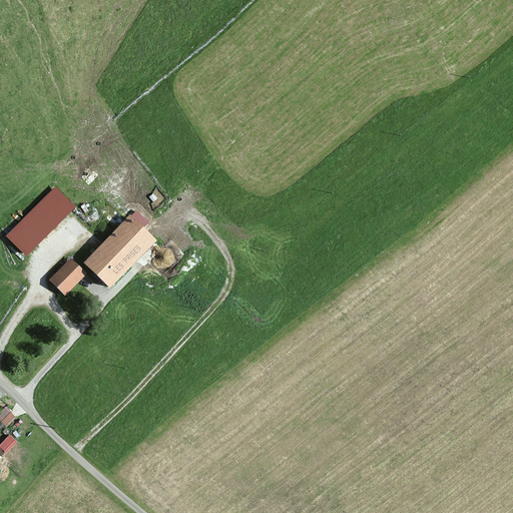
[(5,235),(23,255),(74,207),(56,187),(5,235)]
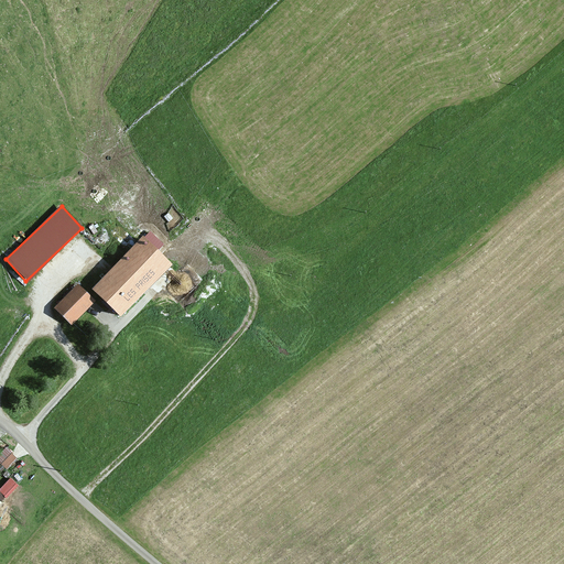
[(143,237),(91,289),(121,317),(172,264),(158,251),(164,245),(151,231),(144,238),(143,237)]
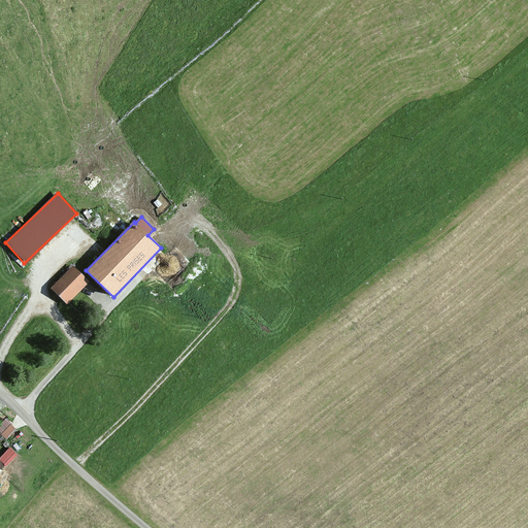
[(89,282),(73,266),(51,289),(67,304),(89,282)]
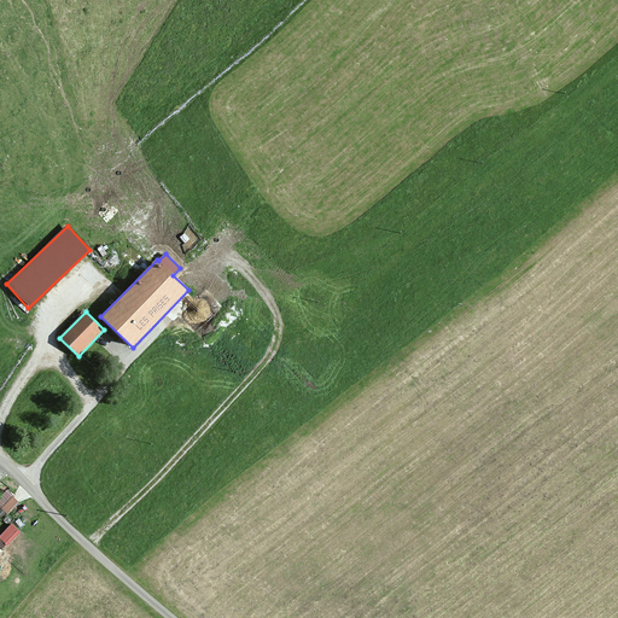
[(7,487),(0,495),(0,503),(10,512),(21,499),(7,487)]
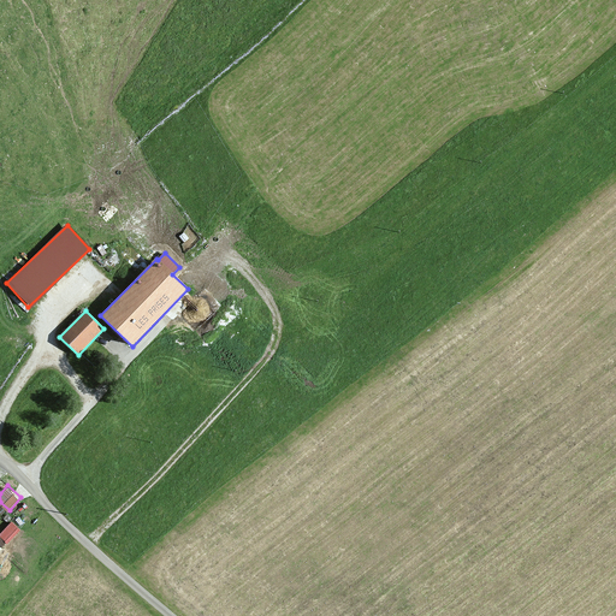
[(0,532),(0,542),(4,546),(23,527),(13,519),(0,532)]
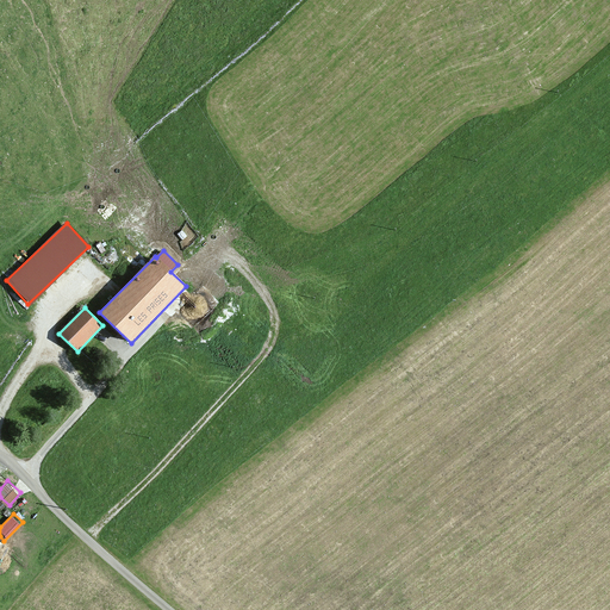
All buildings are outlined.
